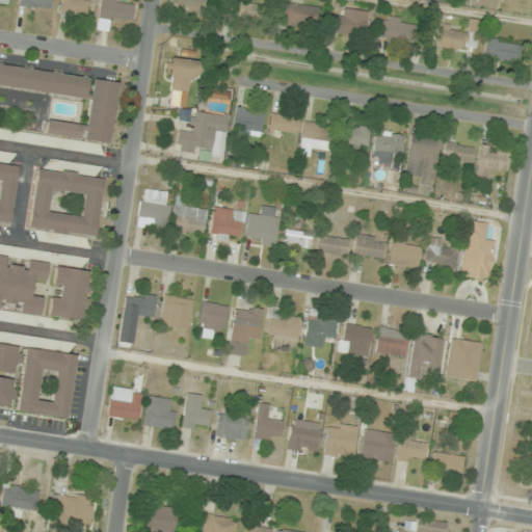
[(51,0),(19,0),(19,5),(50,10),(51,0)]
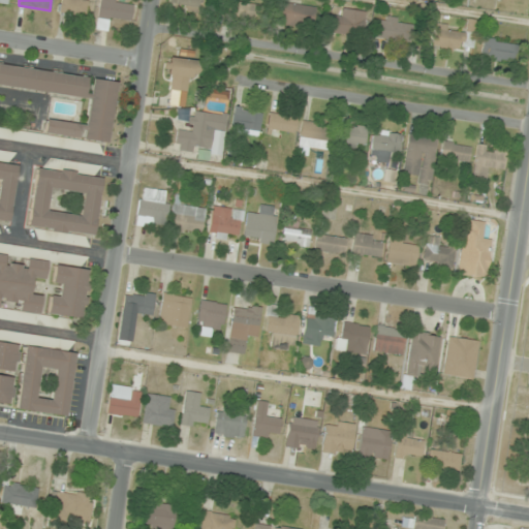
[(86,14),(86,0),(60,0),(60,14),(86,14)]
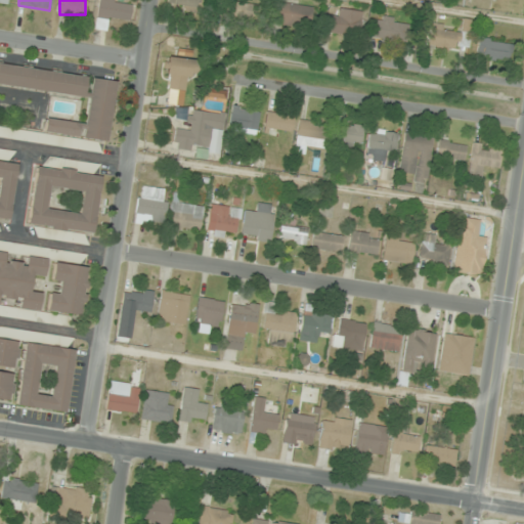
[(98,0),(95,29),(105,30),(107,19),(129,22),(132,1),(119,0),(98,0)]
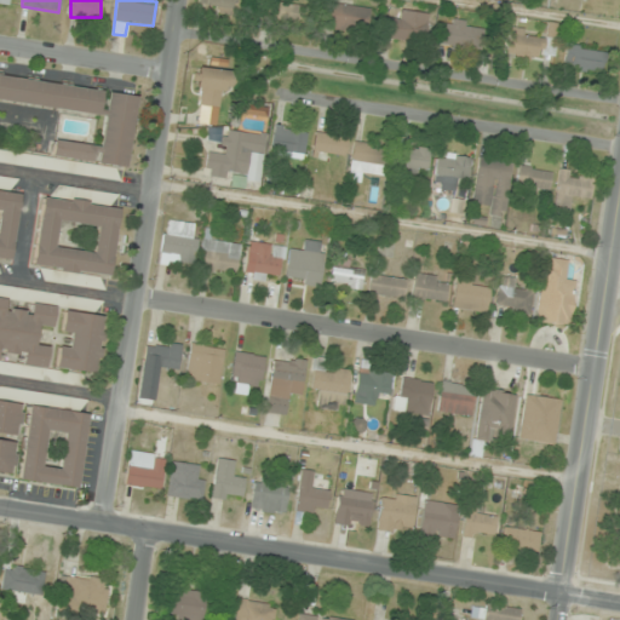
[(235,0),(206,0),(207,0),(206,11),(234,16),(235,0)]
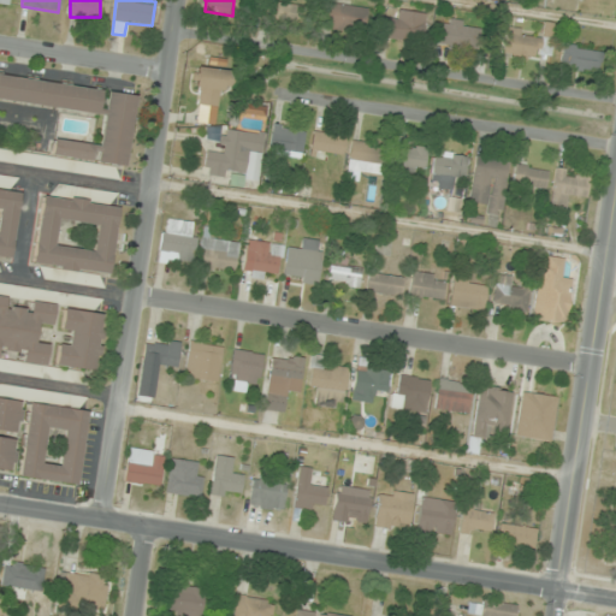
[(302,6),(268,1),(267,21),(300,25),(302,6)]
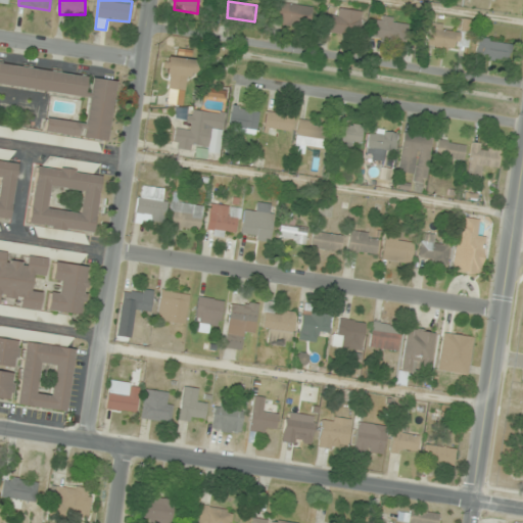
[(312,5),(273,3),(272,22),(311,26),(312,5)]
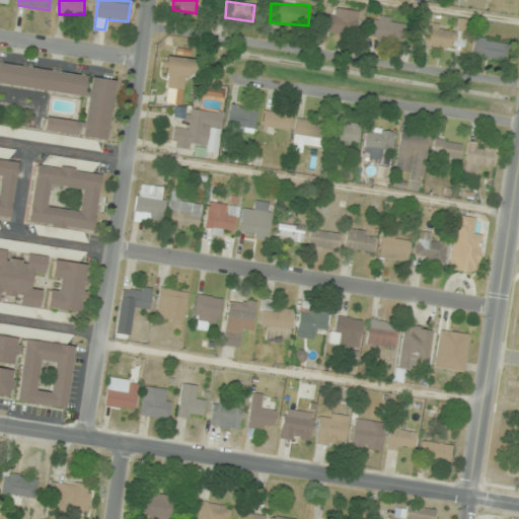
[(321,30),(357,33),(359,10),(335,9),(335,16),(322,15),(321,30)]
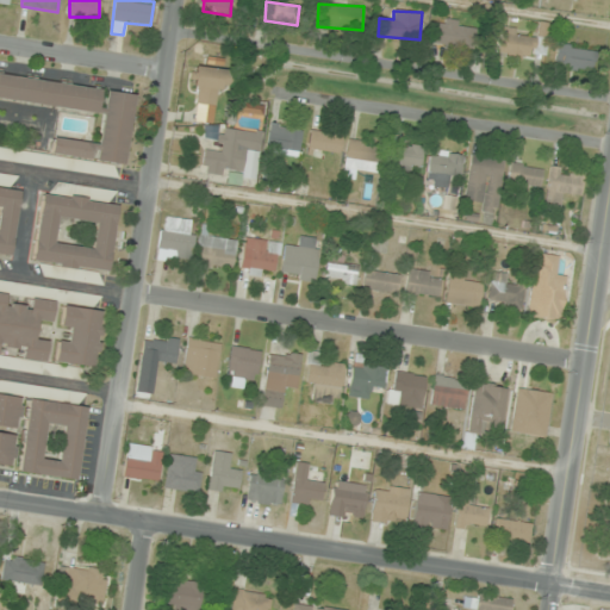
[(478,22),(433,22),(433,45),(478,45),(478,22)]
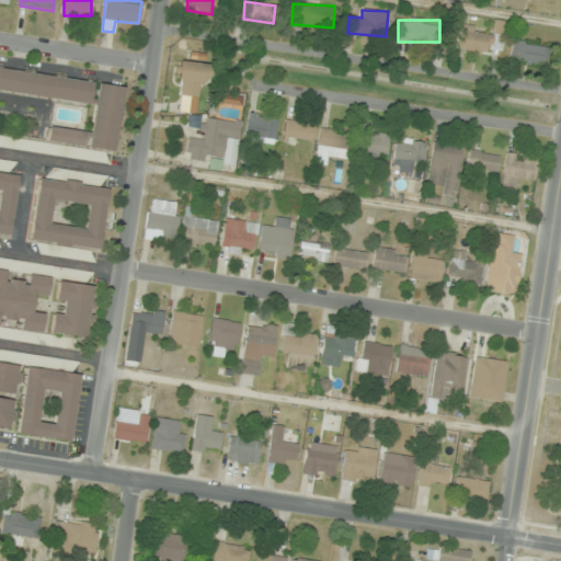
[(501,54),(505,22),(496,20),(494,31),(461,25),(458,48),(501,54)]
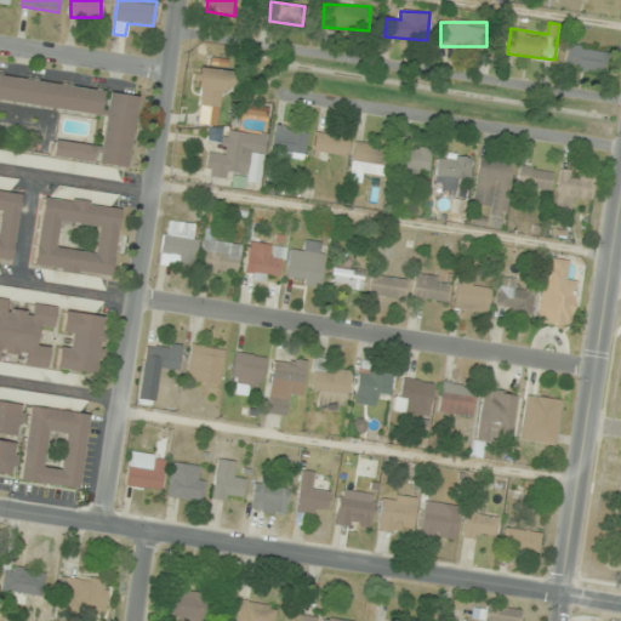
[(600,73),(605,51),(568,44),(564,67),(600,73)]
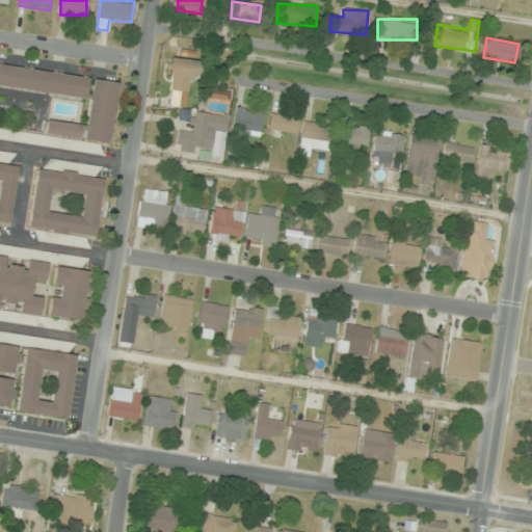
[(189,80),(197,80),(197,59),(169,59),(169,90),(189,90),(189,80)]
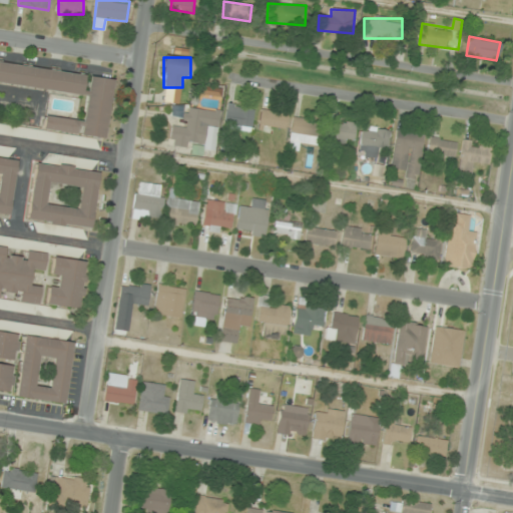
[(113,78),(0,62),(0,134),(38,139),(39,130),(0,124),(0,83),(86,95),(83,121),(45,116),(43,130),(105,138),(113,78)]
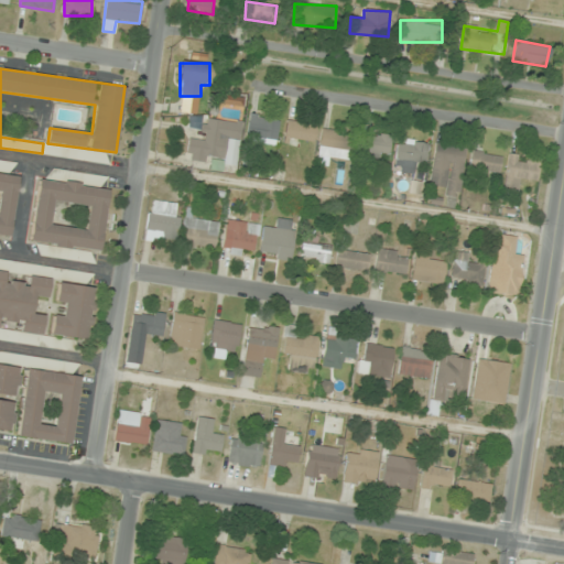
[(216,105),(243,108),(245,97),(217,93),(216,105)]
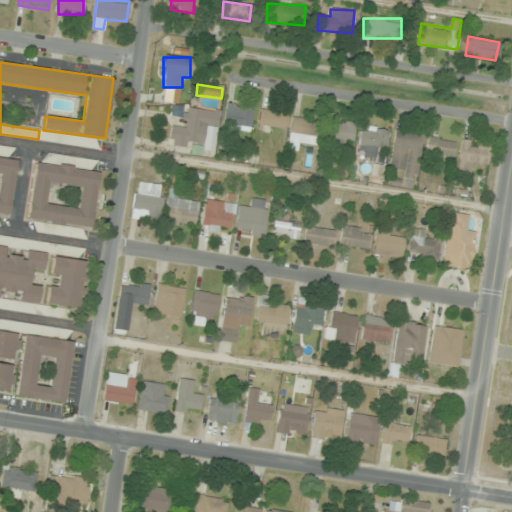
[(254,109),(228,103),(223,126),(250,132),(254,109)]
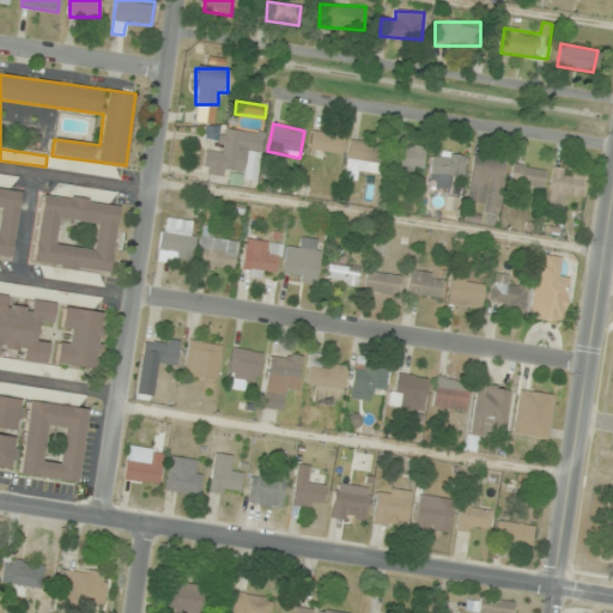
[(219,152),(205,151),(202,174),(256,181),(262,133),(222,128),(219,152)]
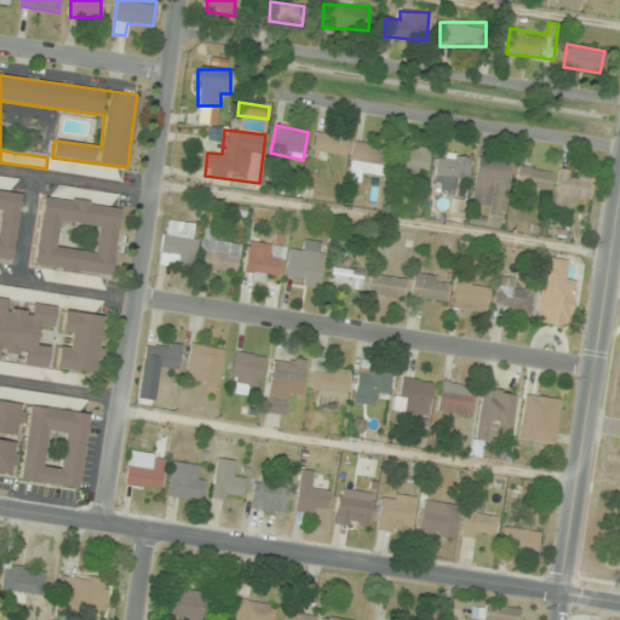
[(345,160),(348,137),(315,132),(311,156),(345,160)]
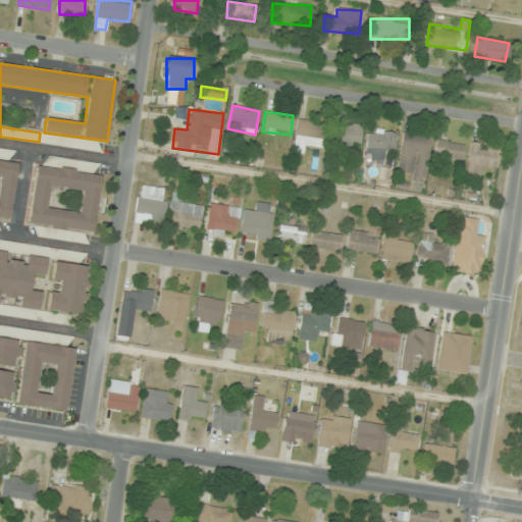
[(295,145),(323,147),(326,122),(298,119),(295,145)]
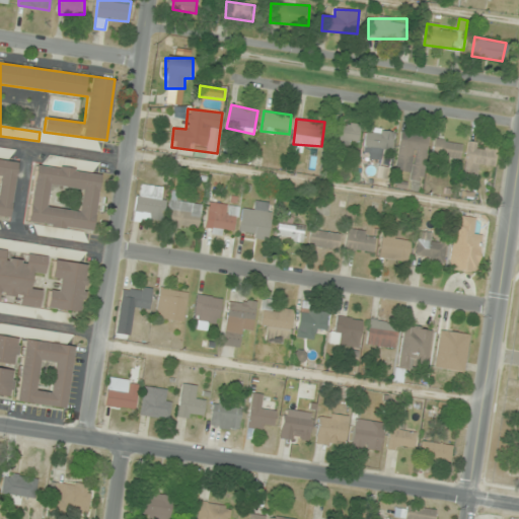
[(359,145),(359,124),(332,124),(332,145),(359,145)]
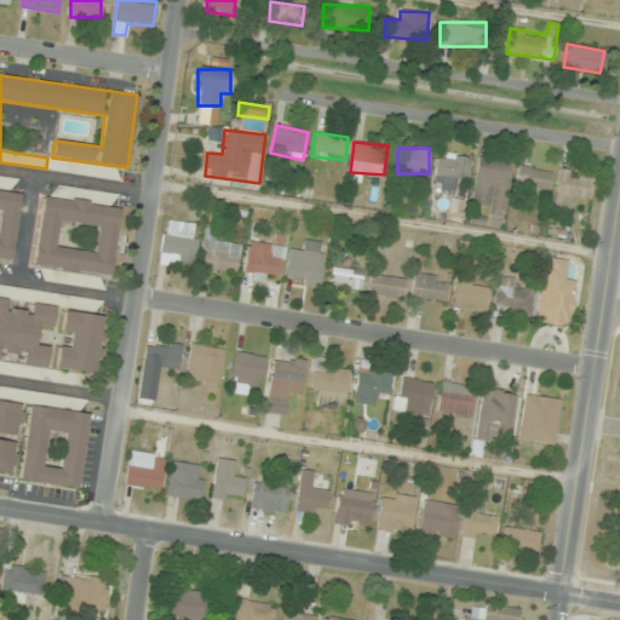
[(435,177),(469,181),(471,158),(437,154),(435,177)]
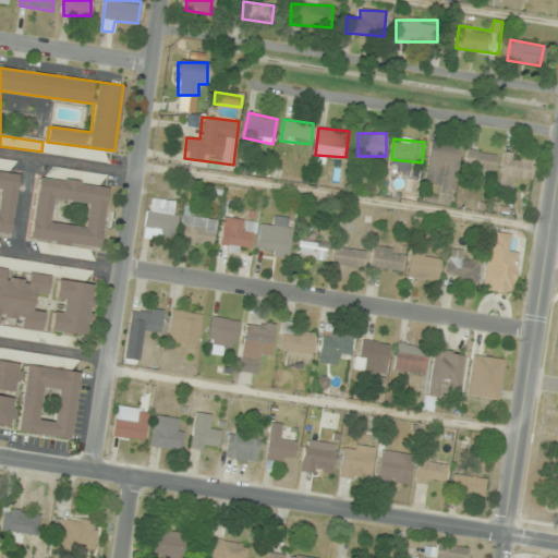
[(434,191),(456,194),(462,145),(431,141),(425,181),(435,183),(434,191)]
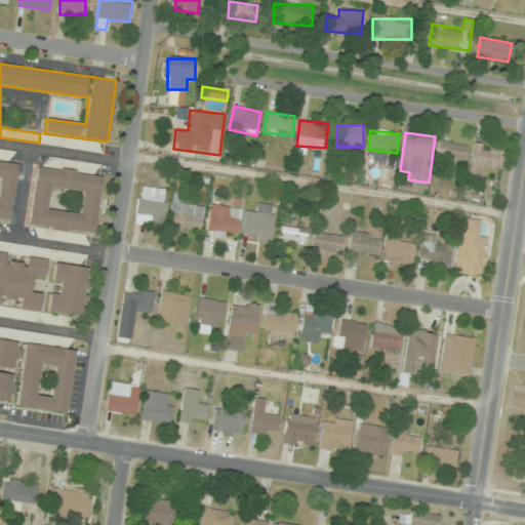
[(456,160),(463,162),(468,147),(442,139),(435,164),(453,169),(456,160)]
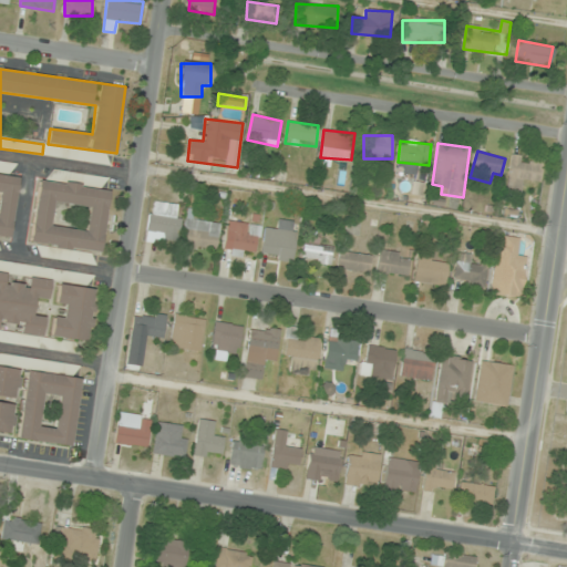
[(505,191),(525,194),(526,183),(538,185),(543,160),(512,154),(505,191)]
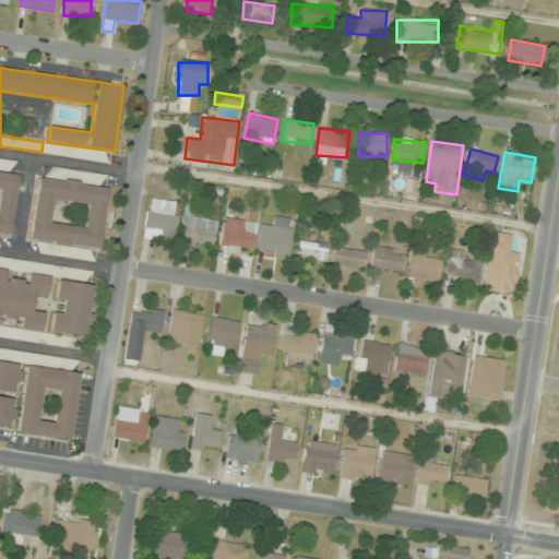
[(18,174),(0,171),(0,234),(10,236),(18,174)]
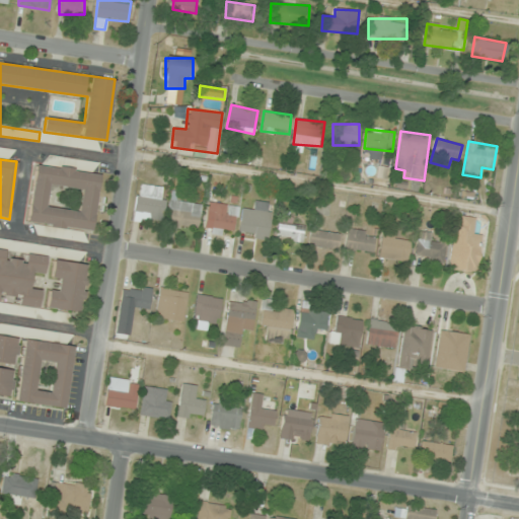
[(92,232),(99,173),(34,165),(27,224),(92,232)]
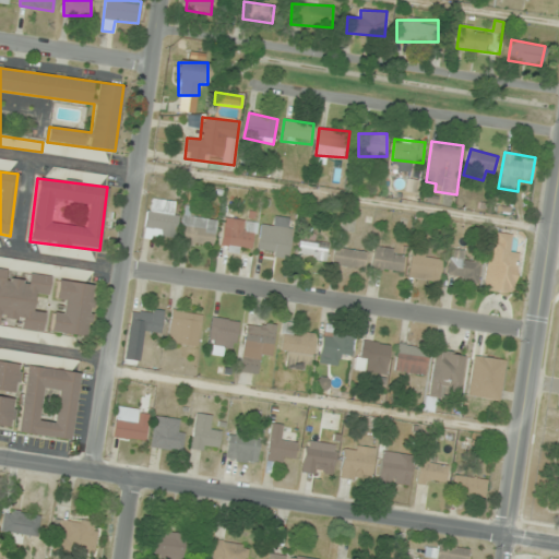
[(176,240),(178,201),(147,199),(145,239),(176,240)]
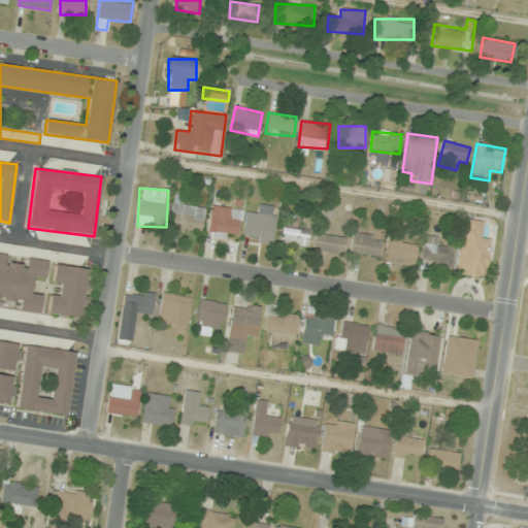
[(205,229),(200,202),(169,208),(174,234),(205,229)]
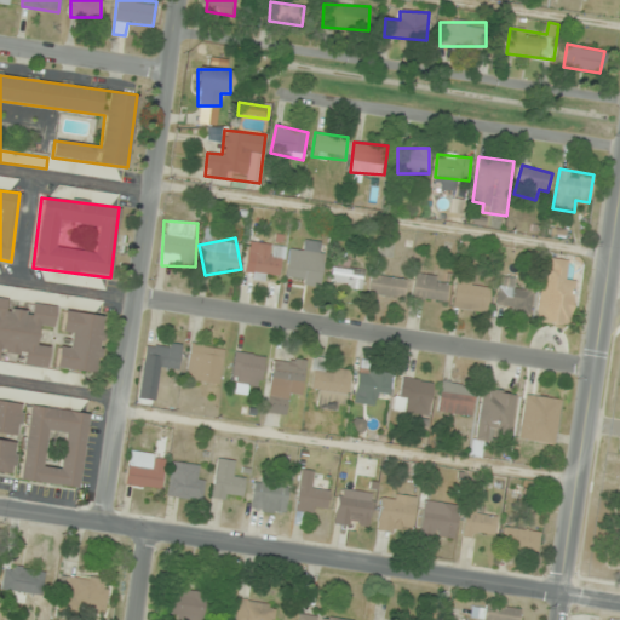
[(244,274),(279,281),(285,246),(250,240),(244,274)]
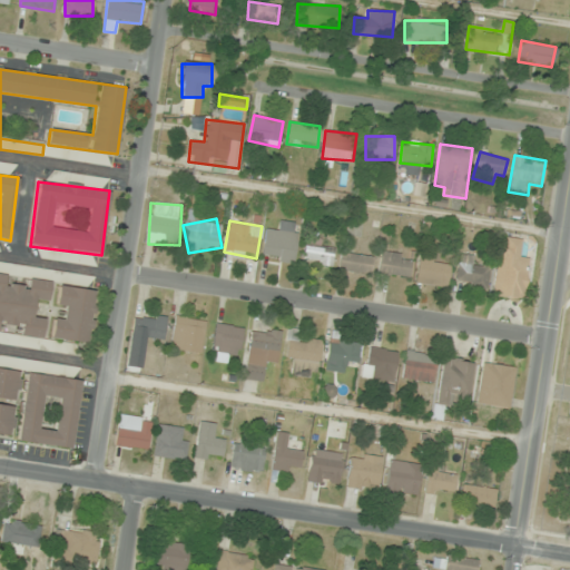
[(262,259),(294,263),(298,223),(278,220),(277,232),(265,231),(262,259)]
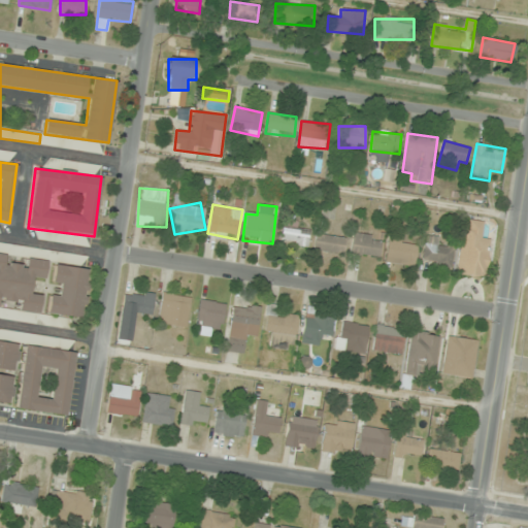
[(481,238),(484,221),(464,218),(456,274),(485,279),(490,239),(481,238)]
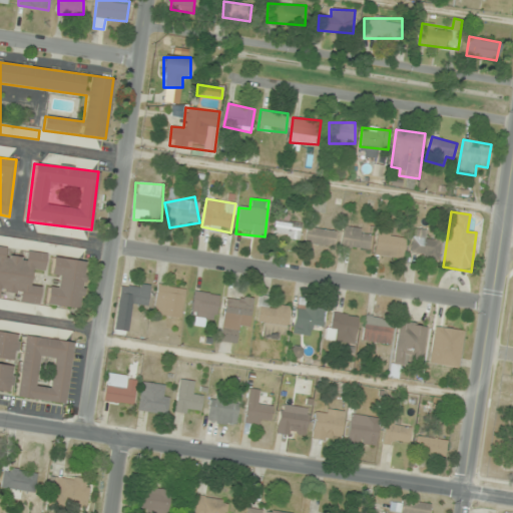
[(300,238),(302,222),(274,219),(273,235),(300,238)]
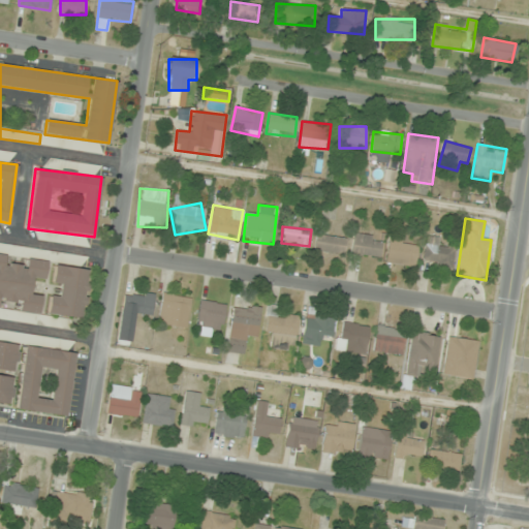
[(314,251),(344,254),(346,238),(316,234),(314,251)]
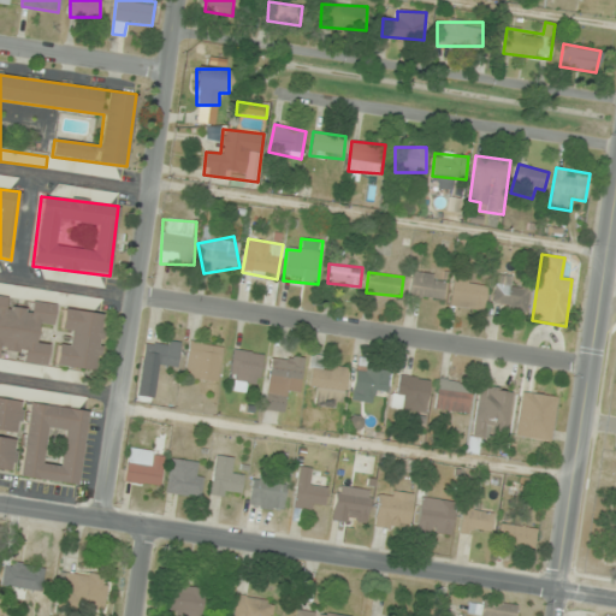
[(410,297),(444,301),(445,276),(412,272),(410,297)]
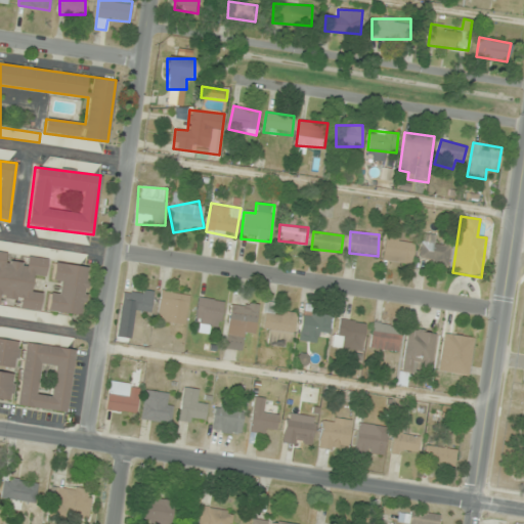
[(413,260),(412,242),(398,242),(397,233),(384,234),(386,262),(413,260)]
